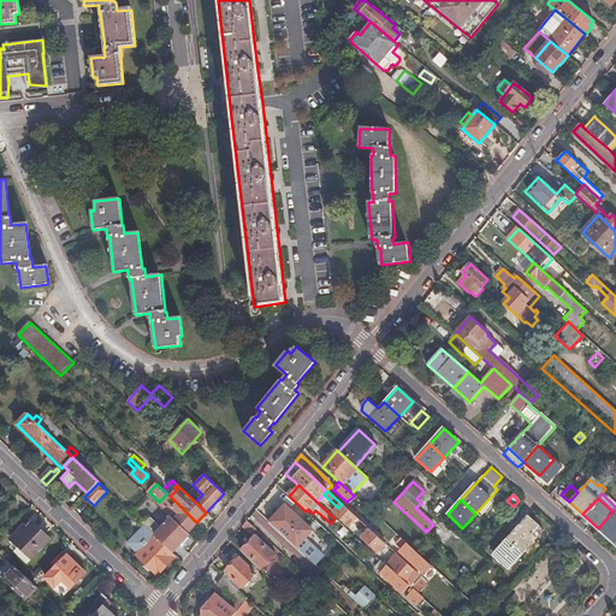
[(187,533),(196,522),(177,503),(169,510),(176,517),(173,520),(187,533)]
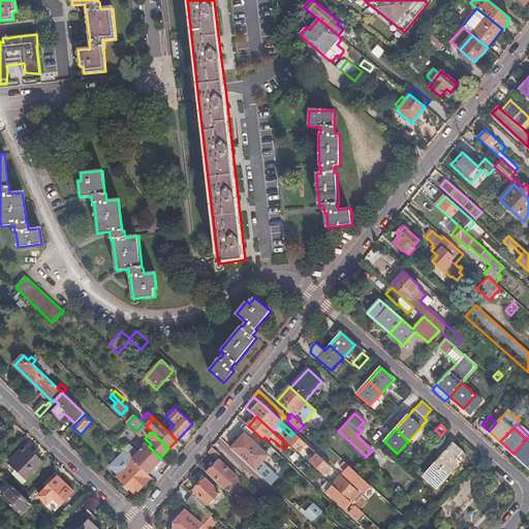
[(339,479),(333,487),(347,500),(351,504),(360,495),(322,460),(293,433),(290,436),(286,440),(300,453),(302,452),(300,449),(302,447),(308,453),(309,453),(309,454),(308,455),(314,460),(311,463),(324,475),(329,470),(334,475),(335,475),(339,479)]
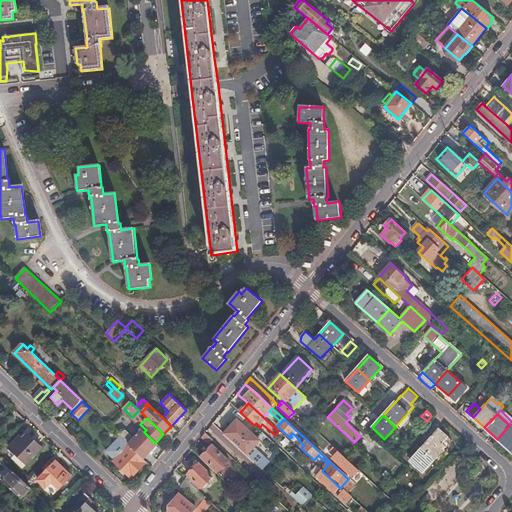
[(511,427),(509,425),(497,439),(510,450),(511,447),(511,427)]
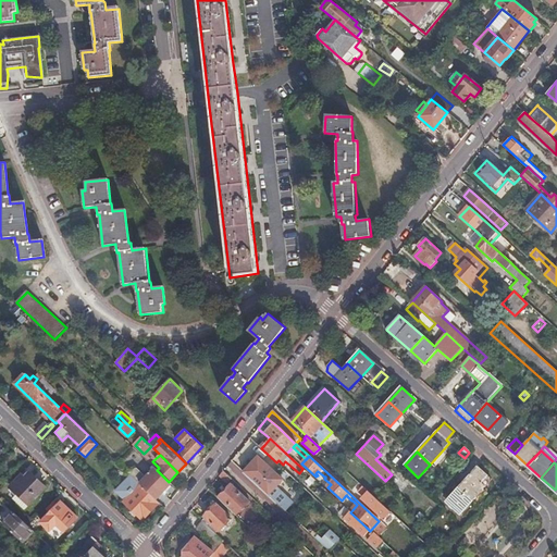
[(251,465),(244,473),(279,506),(286,514),(294,505),(275,487),(282,480),(265,466),(259,472),(251,465)]
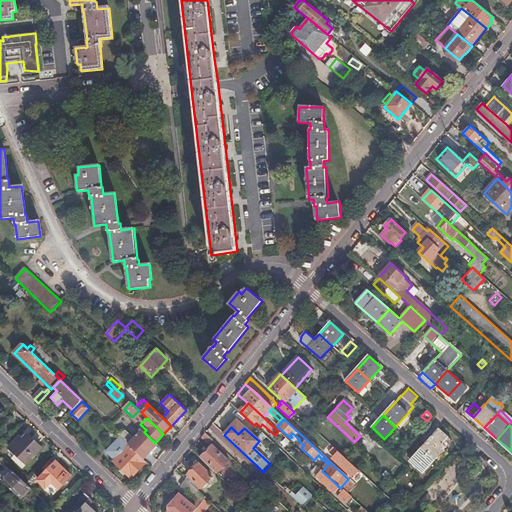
[(142,459),(156,444),(155,443),(144,432),(140,428),(138,430),(140,433),(134,439),(126,431),(120,437),(142,459)]
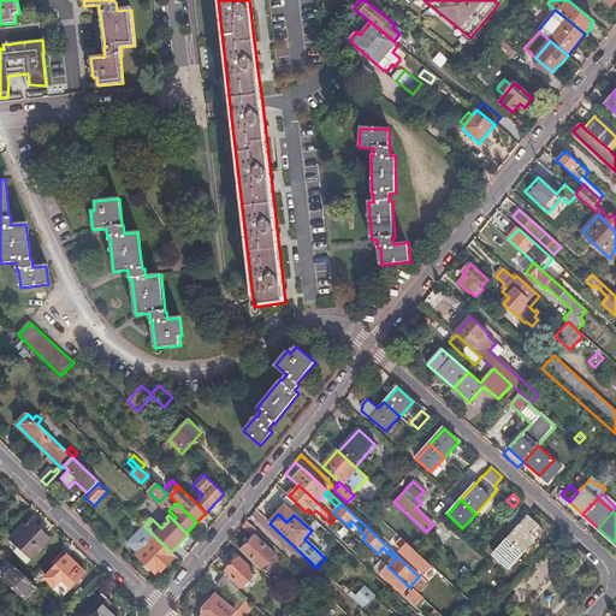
[(507,540),(520,552),(540,528),(527,517),(507,540)]
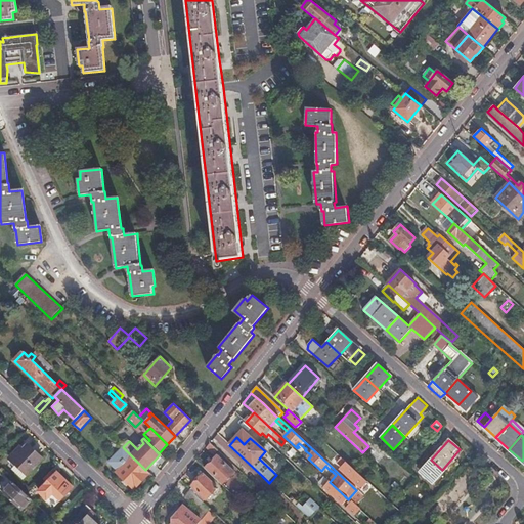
[(210,443),(206,449),(214,456),(219,451),(210,443)]
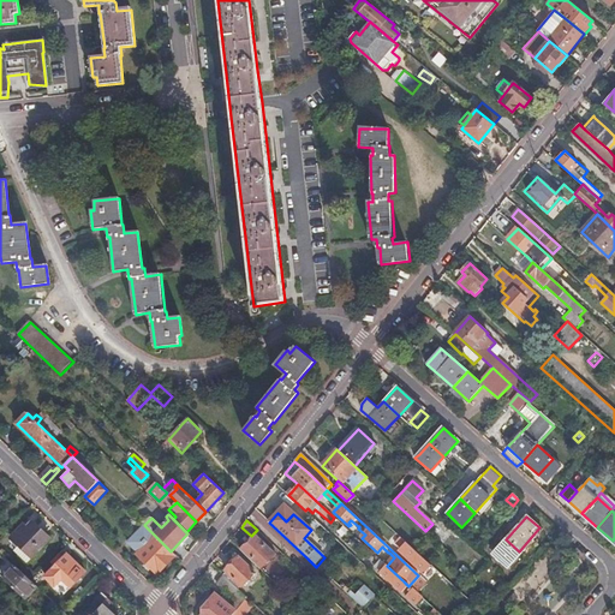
[(144,525),(139,521),(136,525),(141,530),(127,543),(138,553),(136,555),(156,575),(175,555),(171,551),(144,525)]
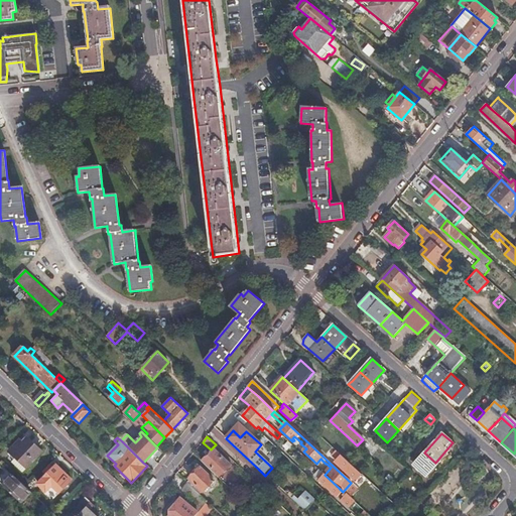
[(9,452),(27,468),(42,453),(27,438),(22,443),(19,440),(9,452)]
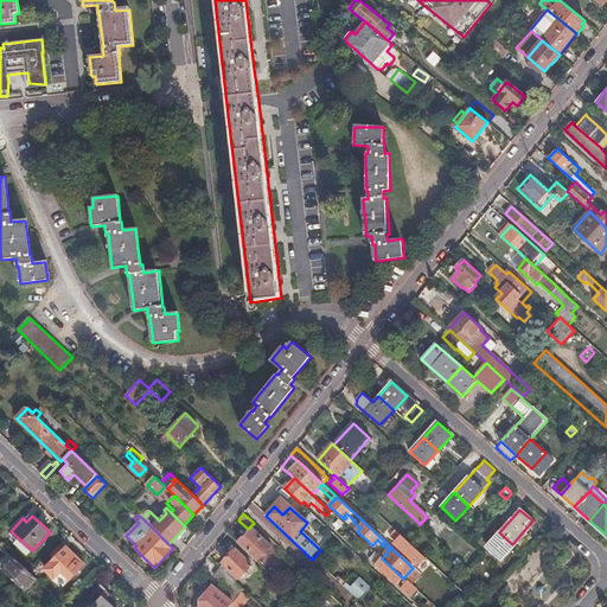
[(251,529),(236,544),(256,563),(262,557),(272,548),(251,529)]
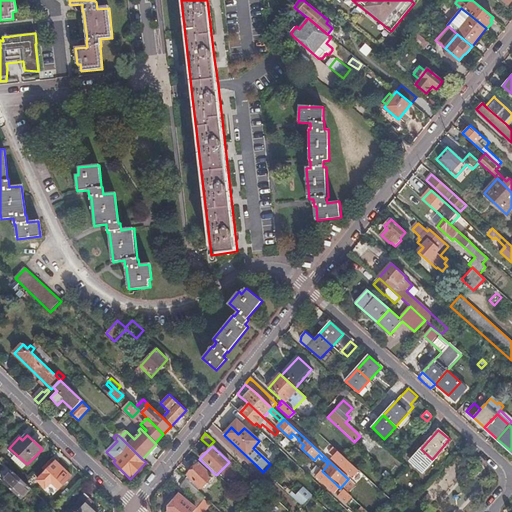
[(420,472),(432,459),(421,449),(413,458),(410,462),(420,472)]
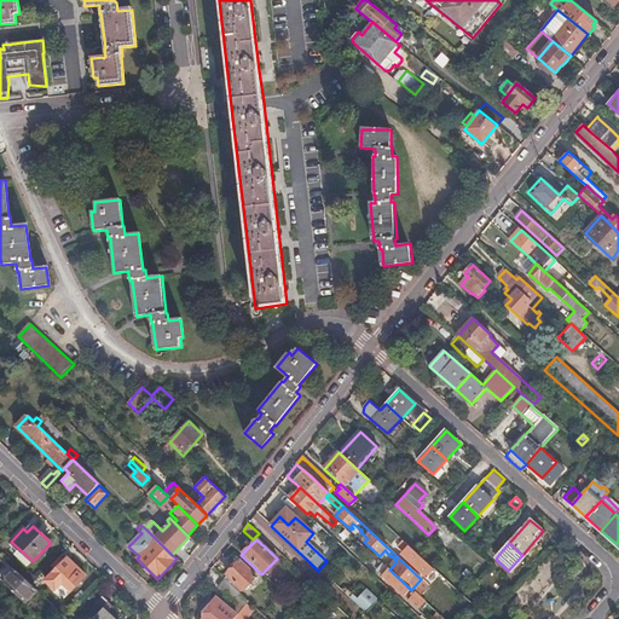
[(426,577),(433,570),(418,556),(409,547),(403,553),(414,562),(411,565),(426,577)]
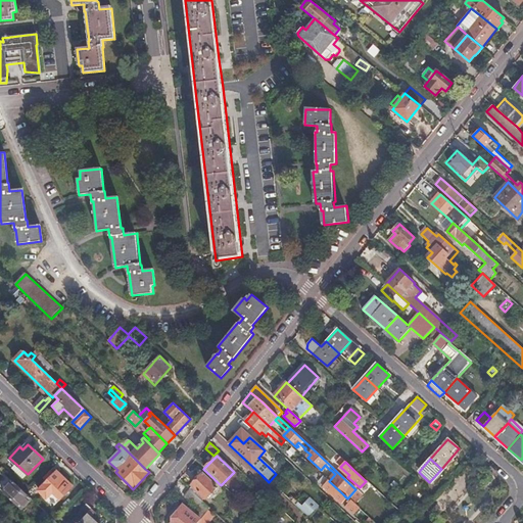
[(53,493),(60,501),(73,488),(56,472),(53,476),(49,473),(44,478),(47,482),(39,490),(47,498),(53,493)]
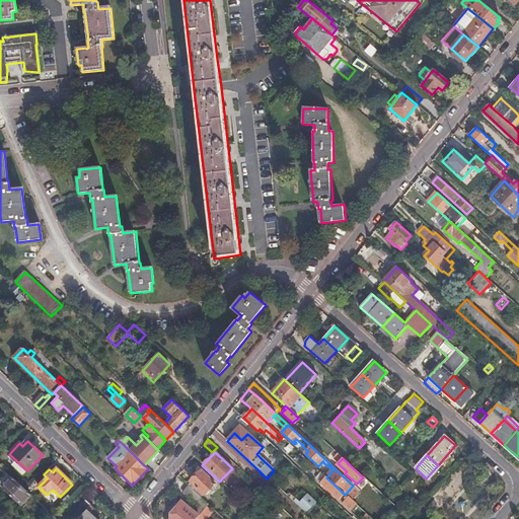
[(192,483),(188,486),(198,495),(200,497),(203,494),(205,496),(216,485),(201,470),(191,482),(192,483)]
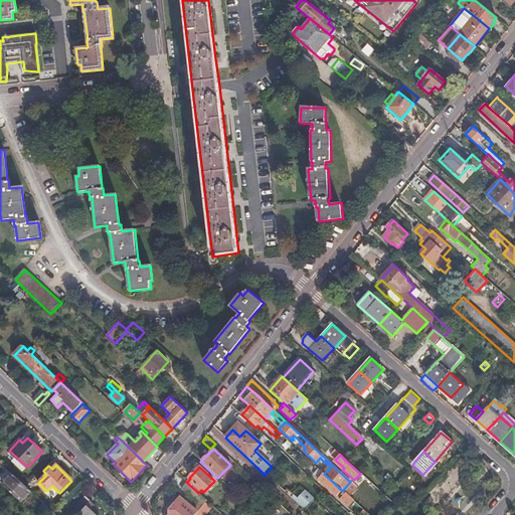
[(217,478),(224,484),(228,479),(222,473),(217,478)]
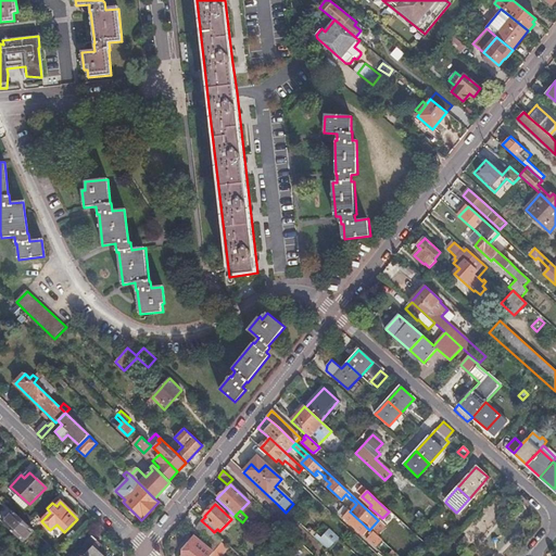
[(14,512),(3,523),(22,541),(34,530),(27,523),(14,512)]
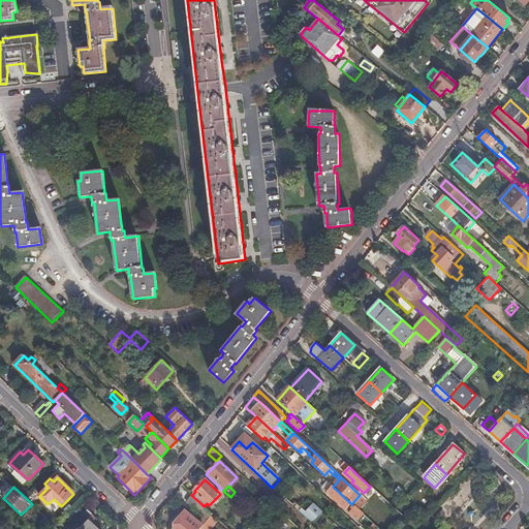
[(347,500),(333,487),(328,491),(332,495),(331,496),(341,505),(344,502),(347,500)]
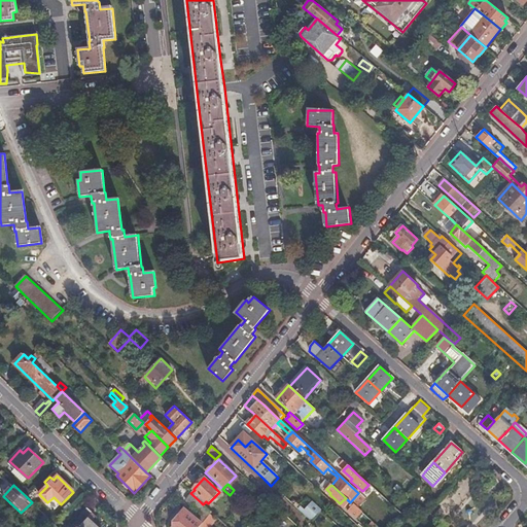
[(391,489),(396,493),(400,489),(395,485),(391,489)]
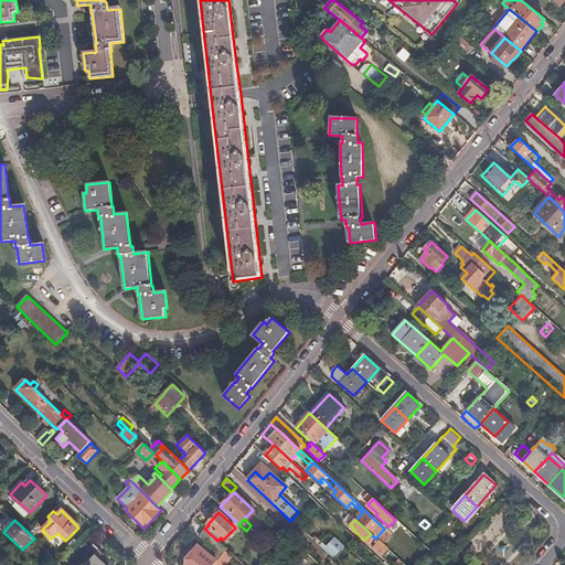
[(215,539),(204,529),(198,536),(209,546),(215,539)]
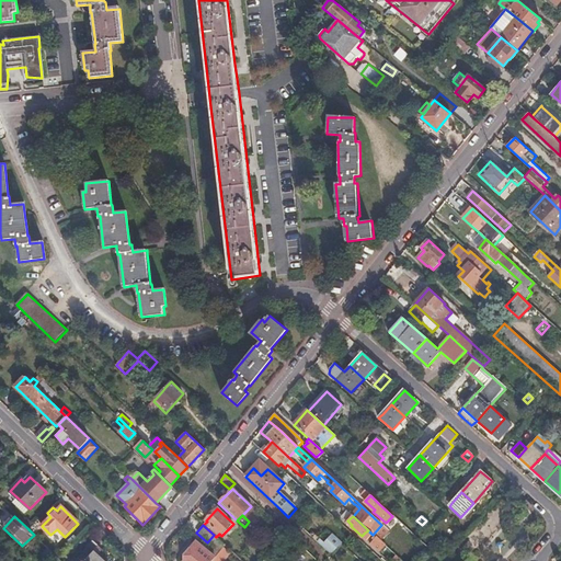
[(377,539),(381,542),(390,533),(387,529),(377,539)]
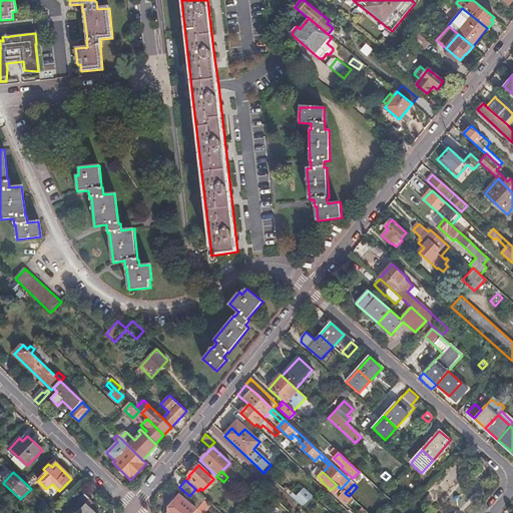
[(303,506),(312,496),(303,487),(293,497),(303,506)]
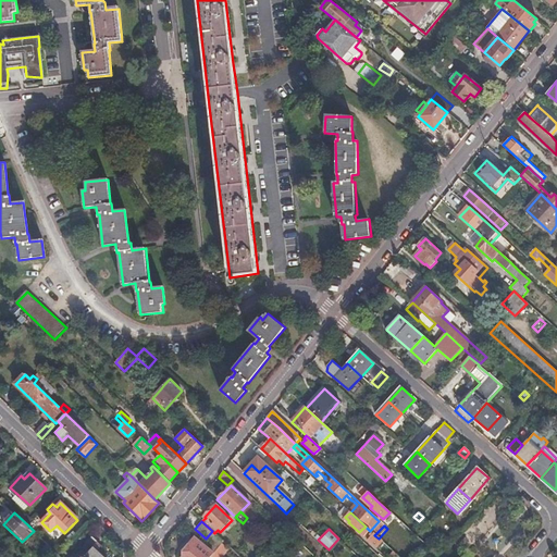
[(217,549),(218,549),(223,542),(214,533),(212,531),(206,539),(217,549)]
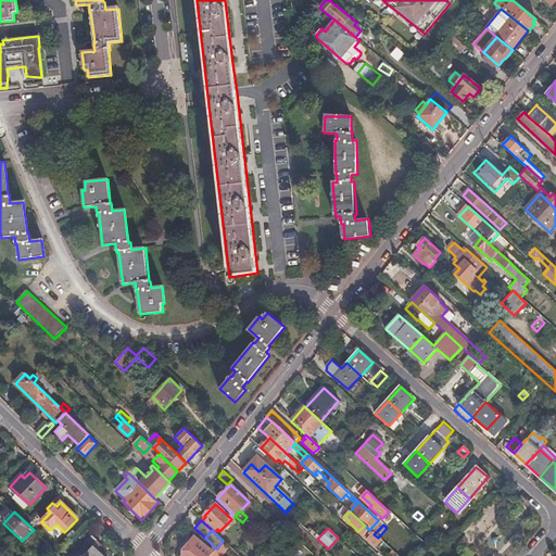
[(376,548),(382,541),(378,538),(374,534),(374,533),(366,540),(376,548)]
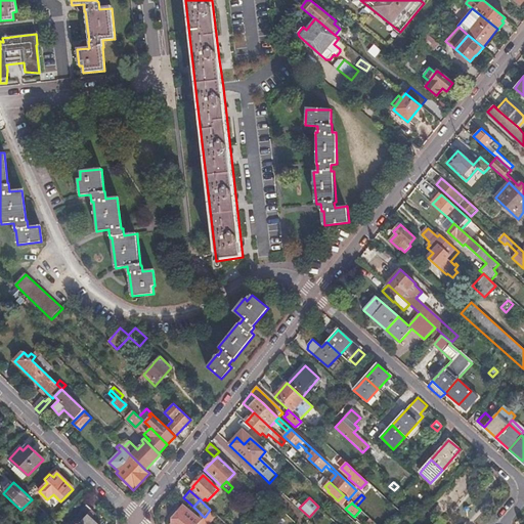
[(464,523),(465,523),(474,518),(463,504),(453,511),(464,523)]
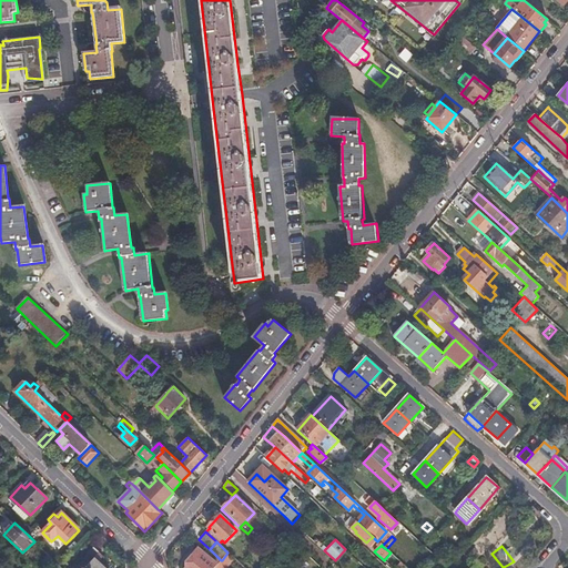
[(83,567),(107,567),(99,560),(103,556),(93,547),(78,563),(83,567)]
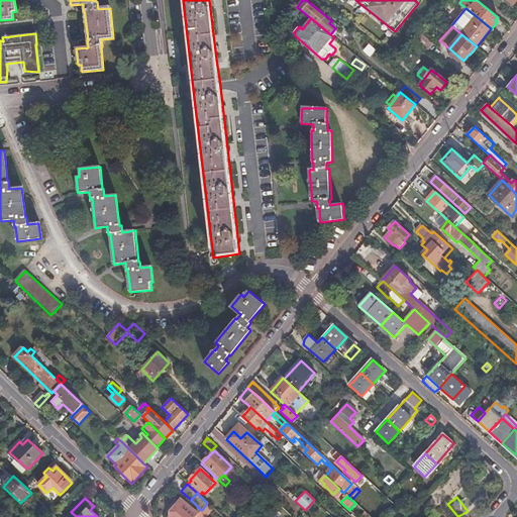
[(174,516),(196,516),(199,514),(180,499),(172,510),(177,514),(174,516)]
